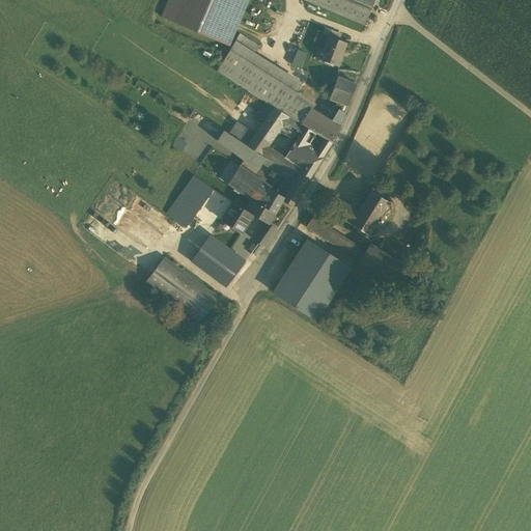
[(248,0),(168,0),(161,18),(229,47),(248,0)]
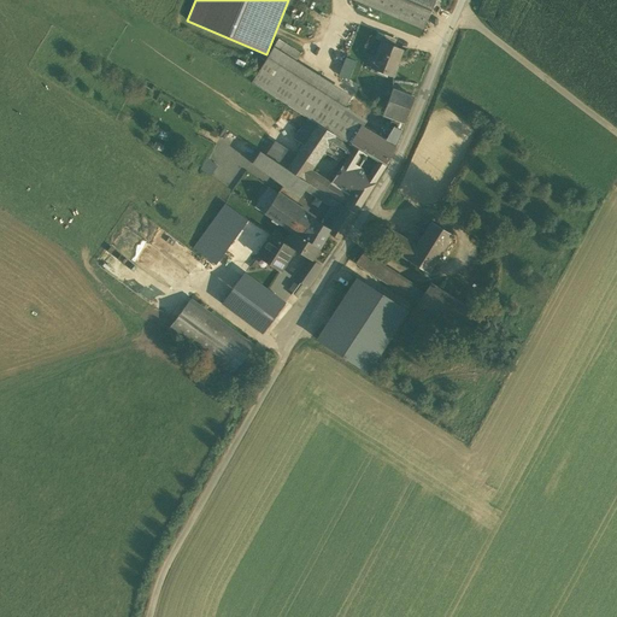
[(353,0),(423,30),(435,0),(353,0)]
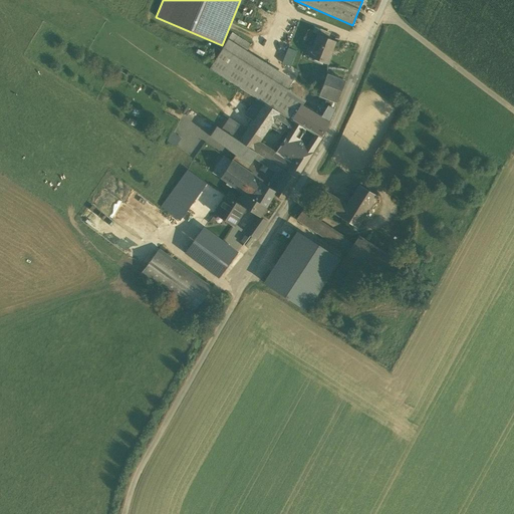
[(317,35),(328,39),(330,33),(320,29),(317,35)]
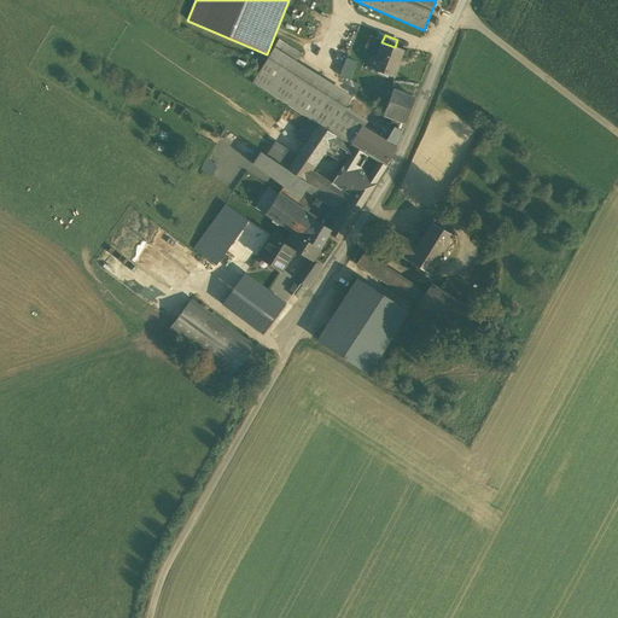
[(274,47),(297,62),(302,54),(279,40),(274,47)]
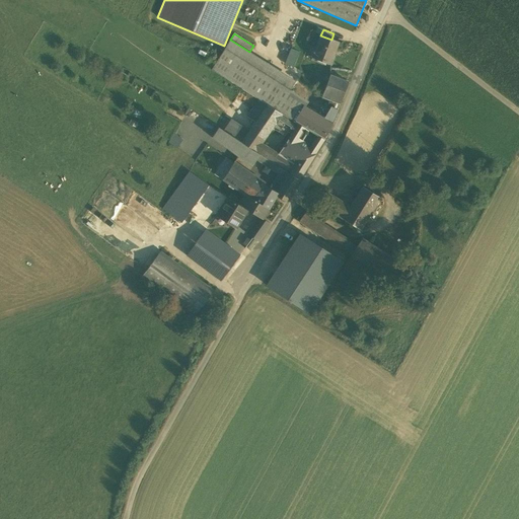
[(312,58),(330,65),(335,56),(334,56),(339,43),(331,40),(320,35),(312,58)]
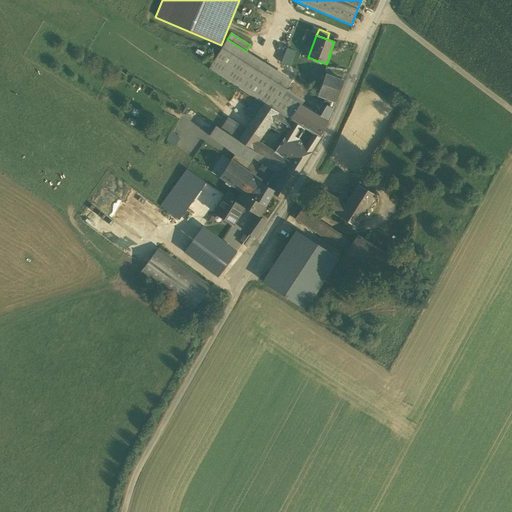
[(255,98),(263,103),(278,113),(289,120),(291,121),(300,105),(304,99),(286,89),(291,80),(246,51),(227,39),(209,70),(224,79),(255,98)]
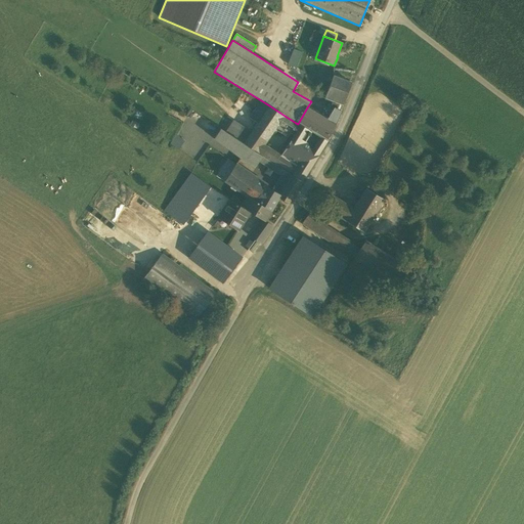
[(302,52),(294,49),(287,64),(296,68),(302,52)]
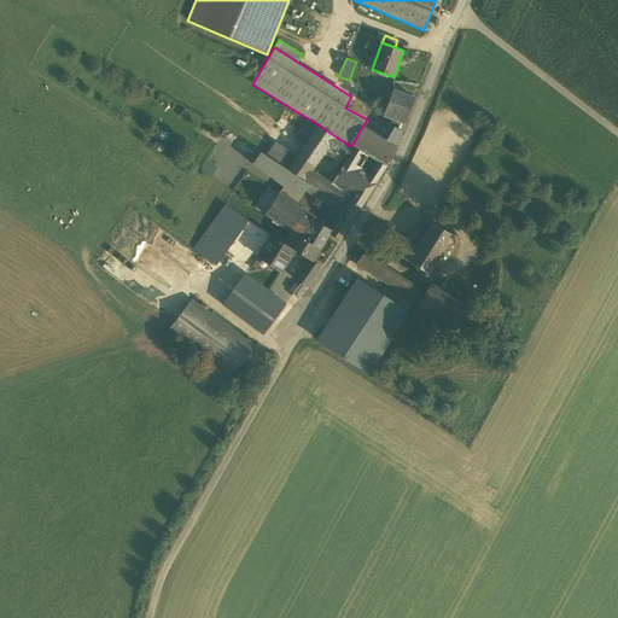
[(384,114),(394,117),(406,122),(414,99),(392,91),(384,114)]
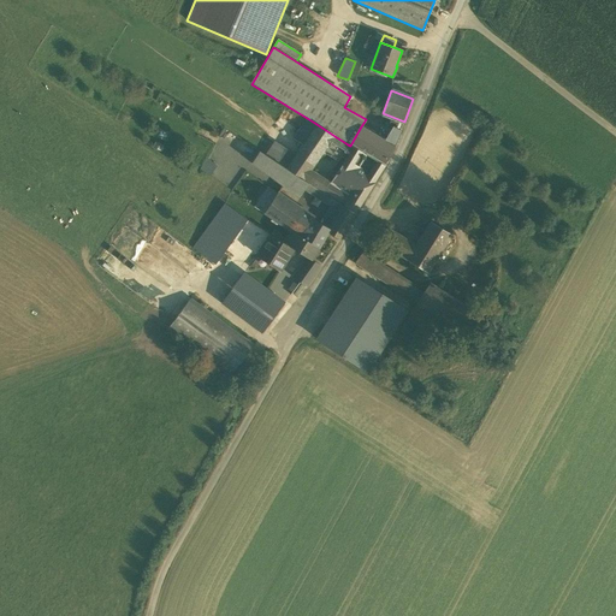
[(403,125),(404,122),(392,117),(390,122),(397,124),(397,128),(401,129),(403,125)]
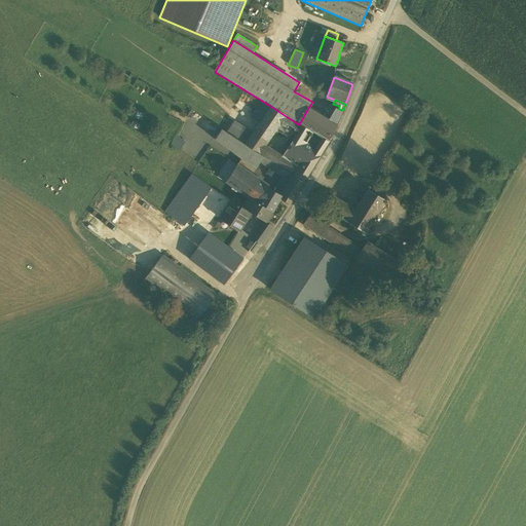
[(270,106),(262,101),(250,118),(258,124),(270,106)]
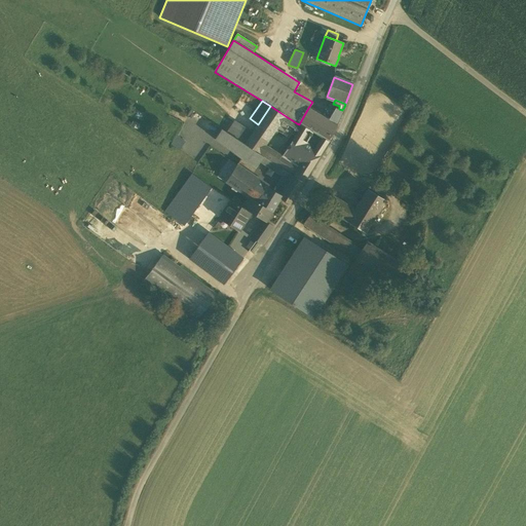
[(253,132),(245,144),(249,147),(263,156),(268,147),(266,146),(276,130),(277,128),(279,125),(282,122),(286,116),(270,106),(258,124),(253,132)]
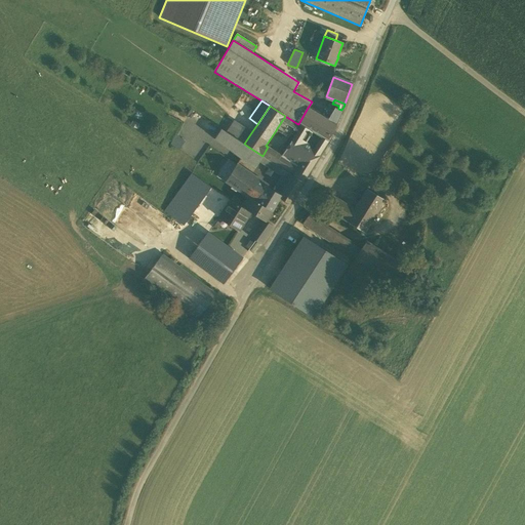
[(335,125),(308,108),(298,124),(312,132),(321,137),(327,142),(331,134),(334,127),(335,125)]
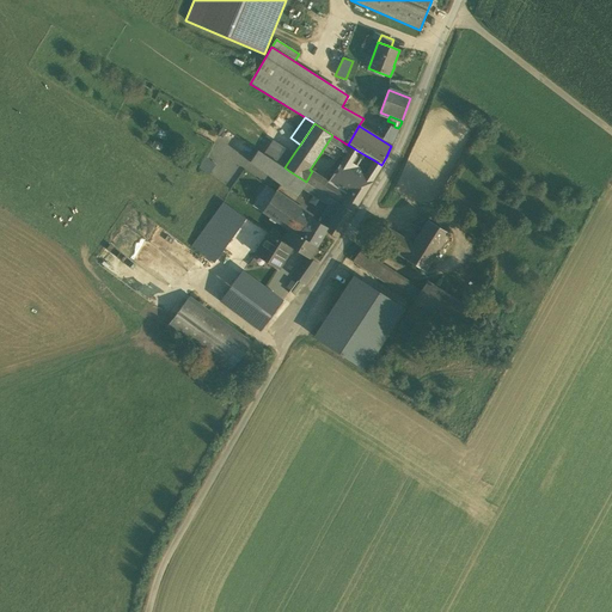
[(346,144),(332,135),(328,142),(342,151),(346,144)]
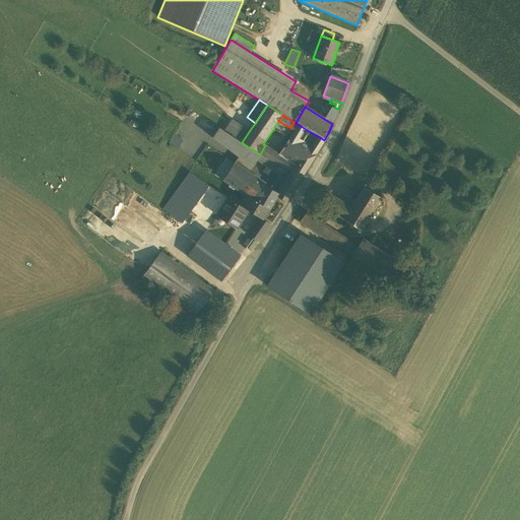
[(232,119),(223,131),(241,142),(242,142),(250,130),(232,119)]
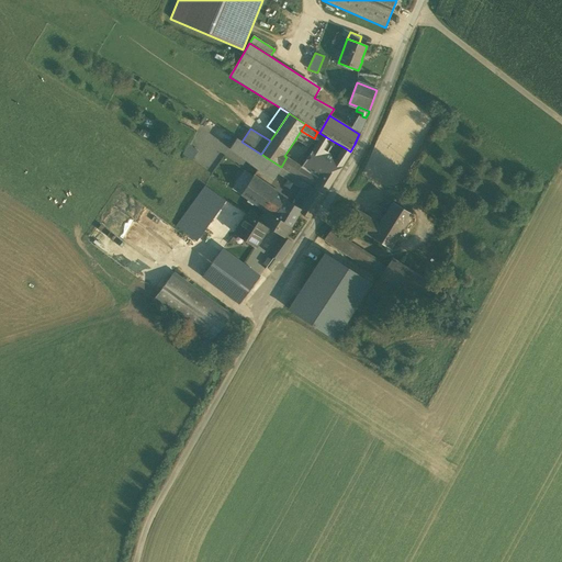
[(312,143),(315,146),(316,145),(313,139),(314,138),(301,131),(299,134),(302,136),(301,137),(312,143)]
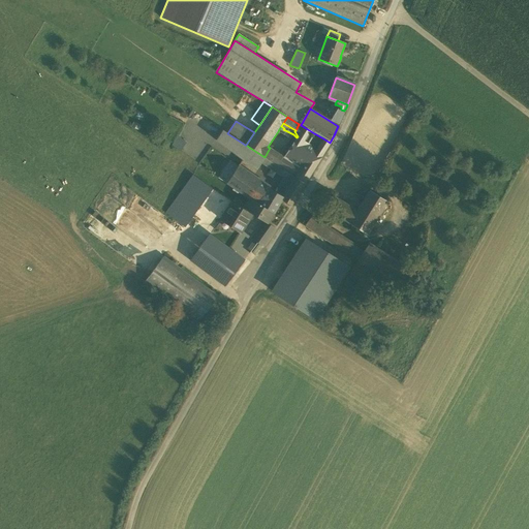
[(297,137),(308,144),(310,139),(314,133),(301,125),(299,124),(296,130),(294,131),(298,136),(297,137)]
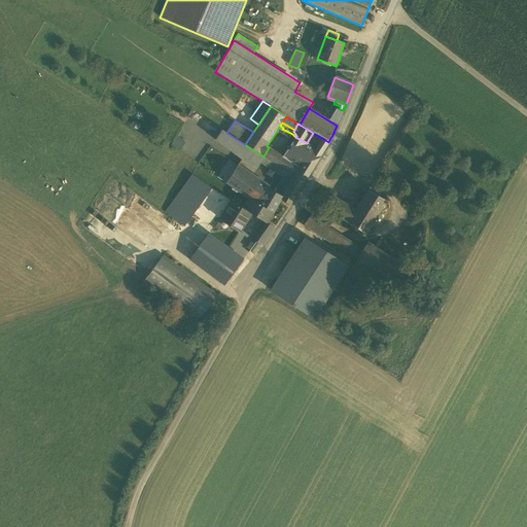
[(281,130),(278,129),(277,131),(289,139),(292,134),(282,129),(281,130)]
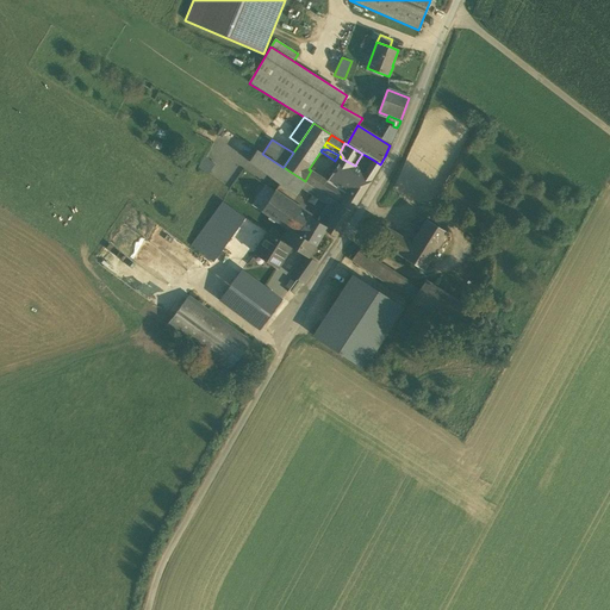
[(275,176),(281,181),(288,170),(284,167),(282,167),(262,154),(257,150),(253,157),(277,173),(275,176)]
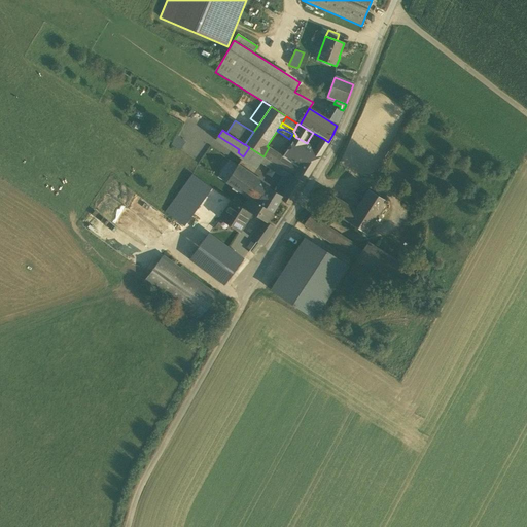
[(177,136),(172,145),(180,150),(185,142),(177,136)]
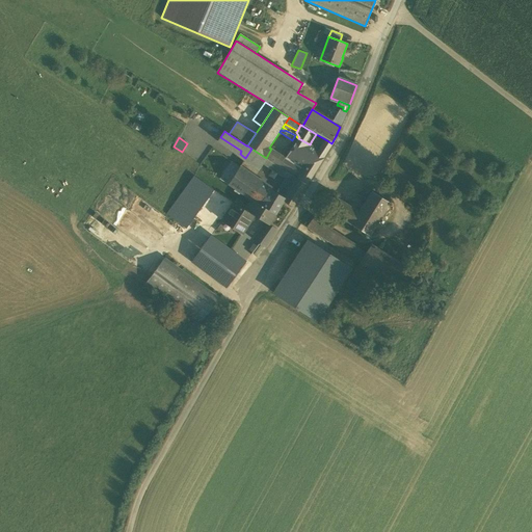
[(241,151),(220,137),(217,141),(244,160),(245,158),(240,154),(241,151)]
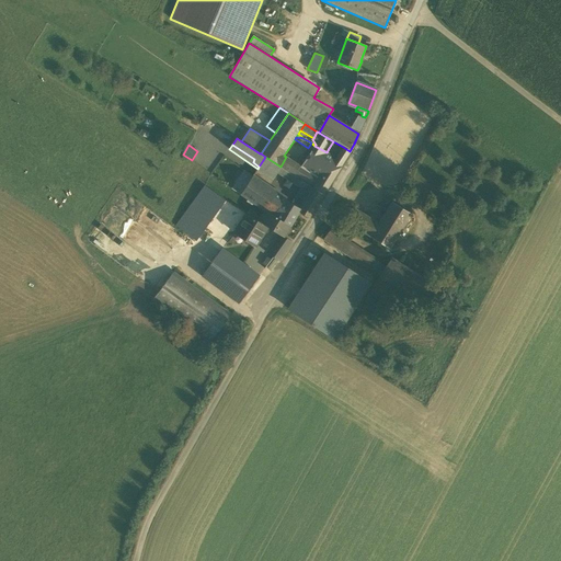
[(300,167),(319,179),(328,164),(321,160),(327,152),(315,146),(300,167)]
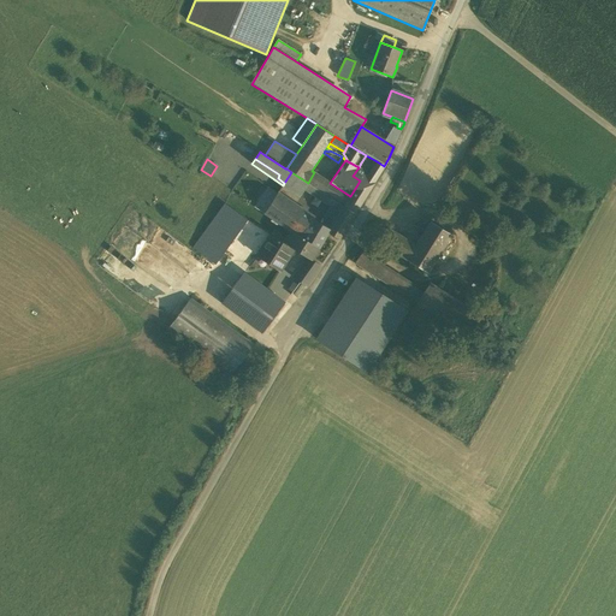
[(368,175),(359,167),(353,176),(360,181),(350,196),(361,203),(366,196),(365,196),(369,188),(371,188),(385,166),(384,166),(377,161),(372,170),(368,175)]
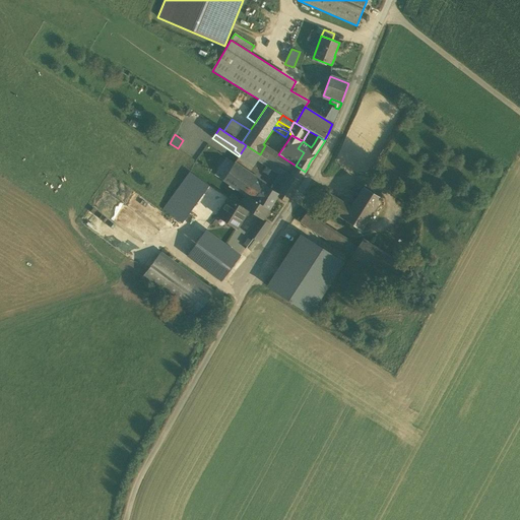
[(314,143),(305,137),(303,141),(311,147),(314,143)]
